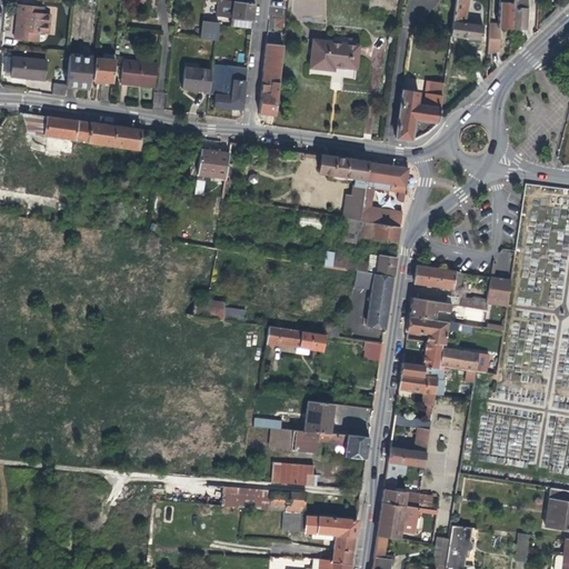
[(456,0),(451,33),(450,36),(467,39),(481,41),(482,35),(488,36),(489,16),(489,9),(475,8),(472,23),(466,22),(468,0),(456,0)]
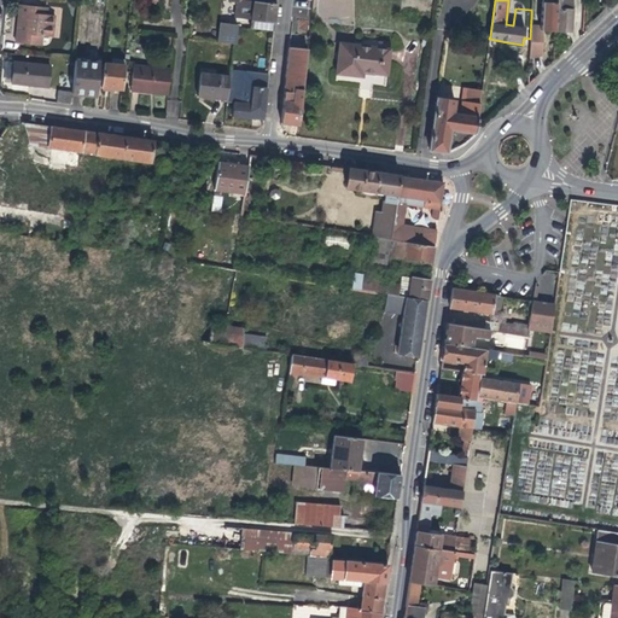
[(547,29),(555,30),(557,0),(542,0),(541,17),(531,17),(530,39),(529,64),(538,53),(541,29),(547,29)]
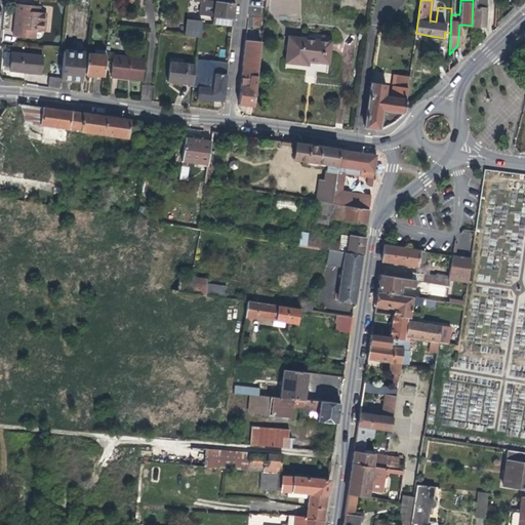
[(484,0),(473,0),(472,26),(480,26),(484,27),(485,5),(484,6),(484,3),(484,0)]
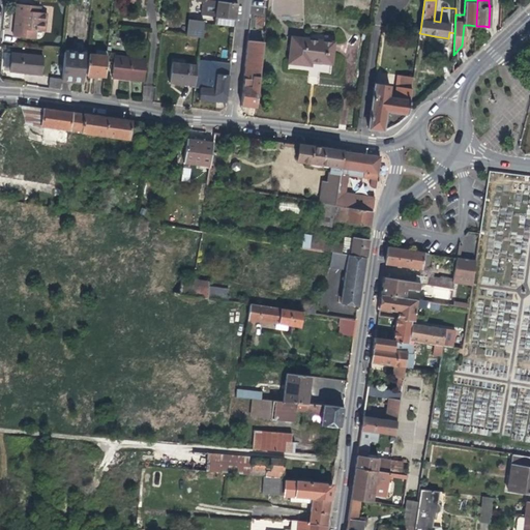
[(215,17),(215,18),(215,24),(234,27),(236,13),(237,5),(236,4),(206,1),(206,2),(205,12),(212,13),(212,16),(215,17)]
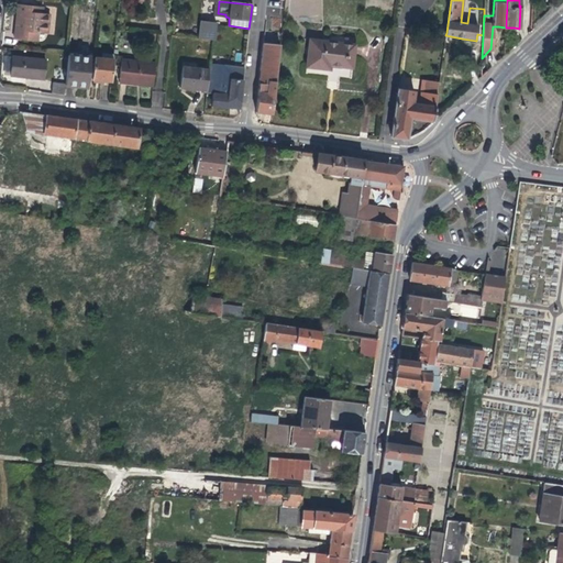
[(14,39),(36,41),(40,7),(19,4),(15,31),(14,39)]
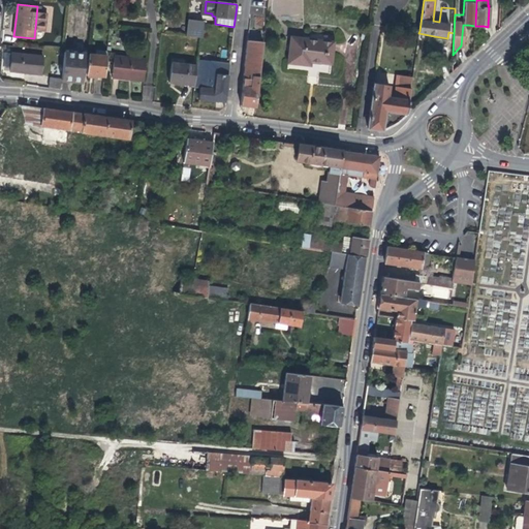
[(253,28),(263,28),(262,9),(252,9),(253,28)]
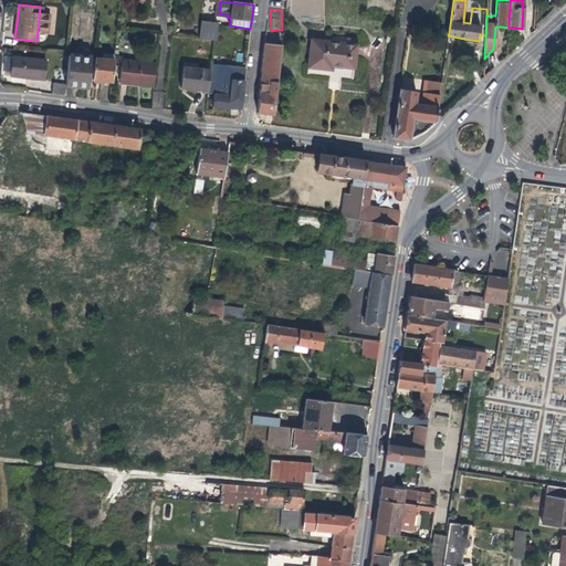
[(552,10),(542,20),(543,21),(553,12),(552,10)]
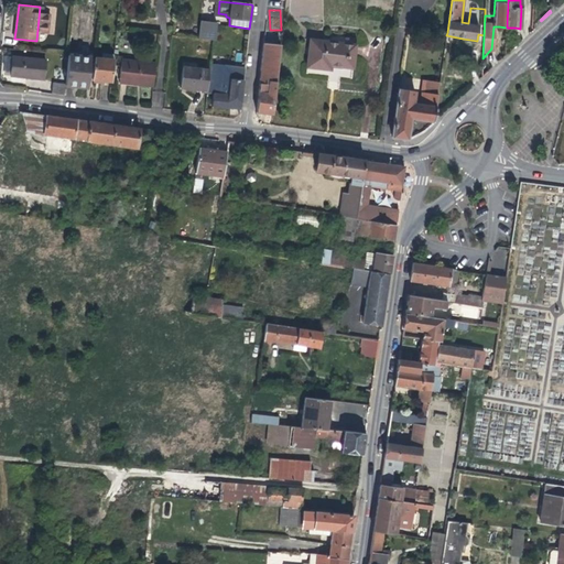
[(202,20),(199,39),(213,40),(215,41),(216,24),(217,24),(217,22),(202,20)]
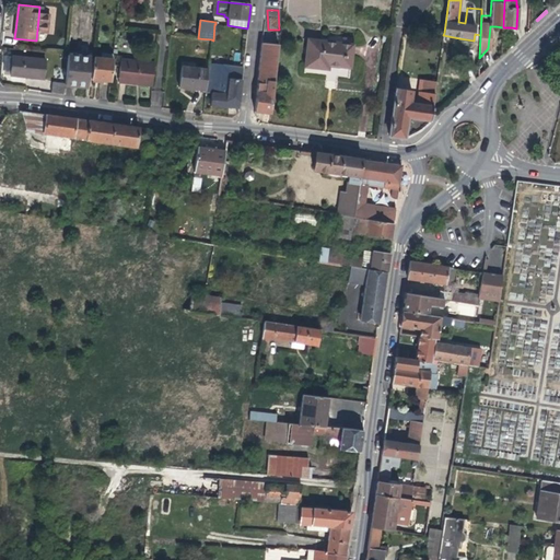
[(304,67),(328,69),(328,66),(333,66),(350,68),(353,44),(307,38),(304,67)]
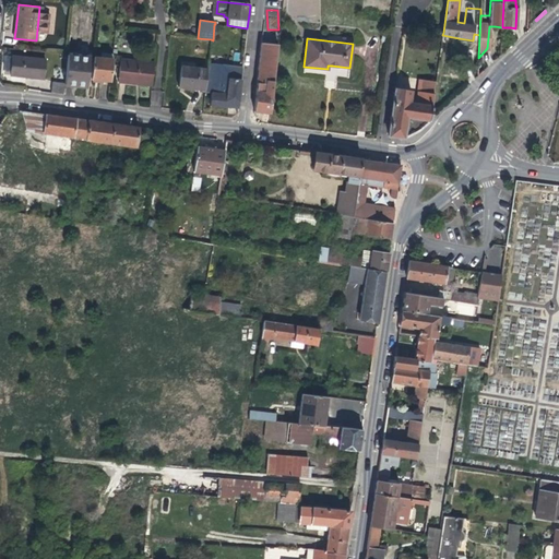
[(268,79),(275,80),(278,45),(262,43),(259,74),(258,81),(268,83),(268,79)]
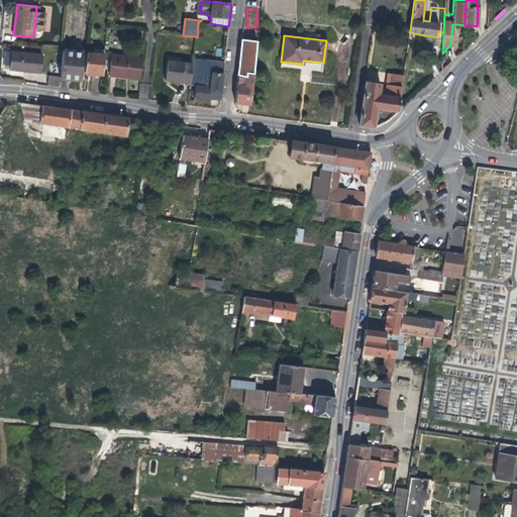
[(63,49),(60,77),(60,78),(71,79),(81,80),(84,52),(63,49)]
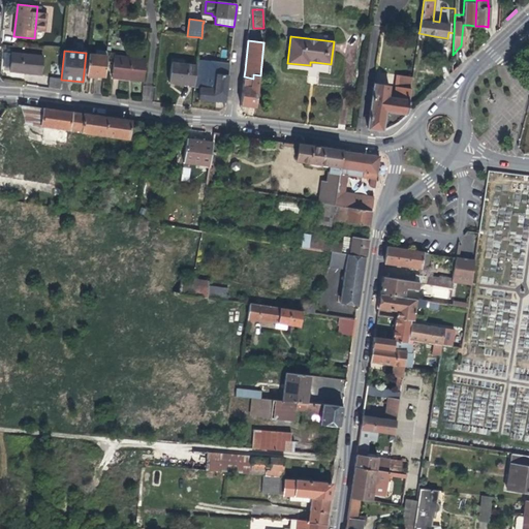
[(24,72),(40,74),(42,56),(12,54),(10,71),(24,72)]
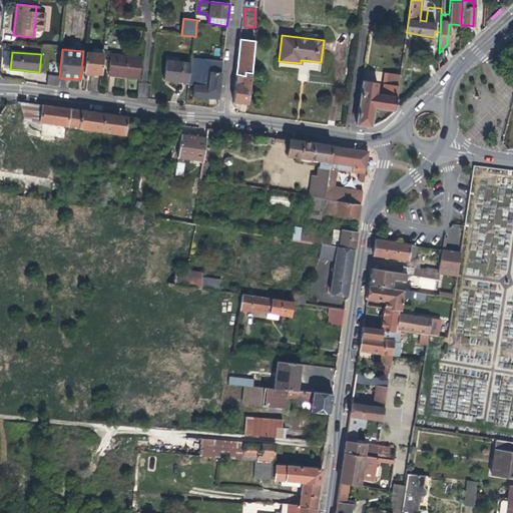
[(101,74),(103,54),(95,53),(87,52),(84,73),(92,73),(101,74)]
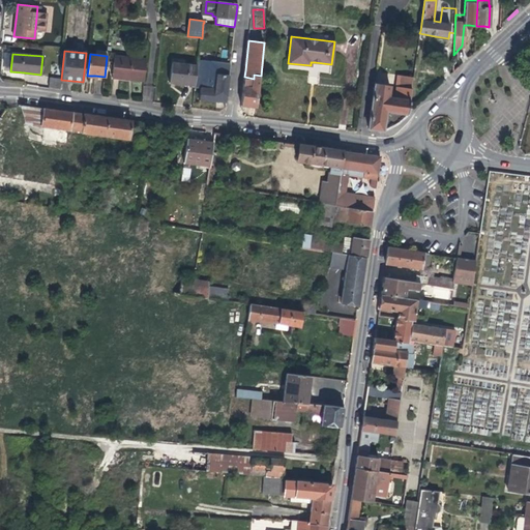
[(125,78),(144,80),(146,59),(115,56),(112,77),(125,78)]
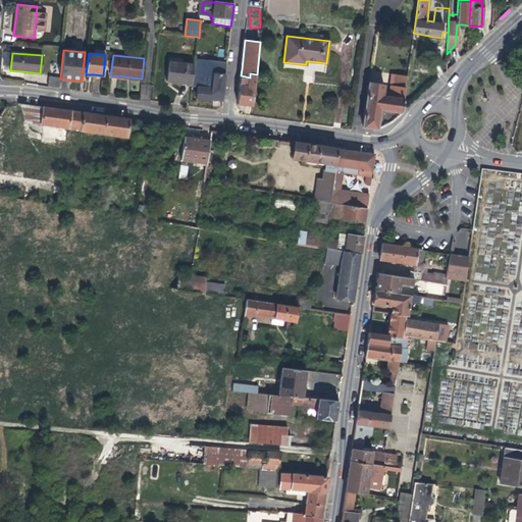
[(225,71),(226,62),(197,59),(194,86),(198,86),(196,98),(216,100),(222,101),(225,71)]
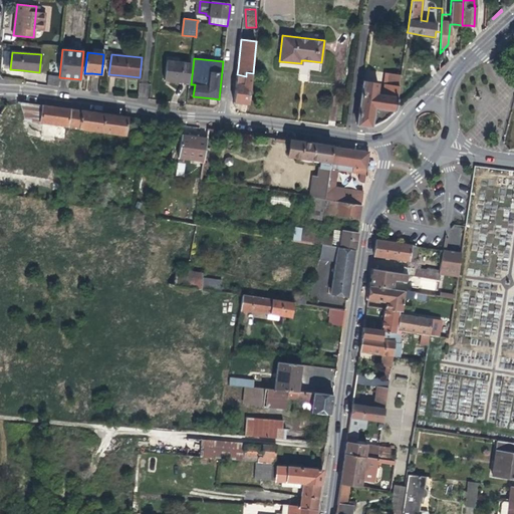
[(189,82),(191,63),(167,61),(165,79),(176,81),(189,82)]
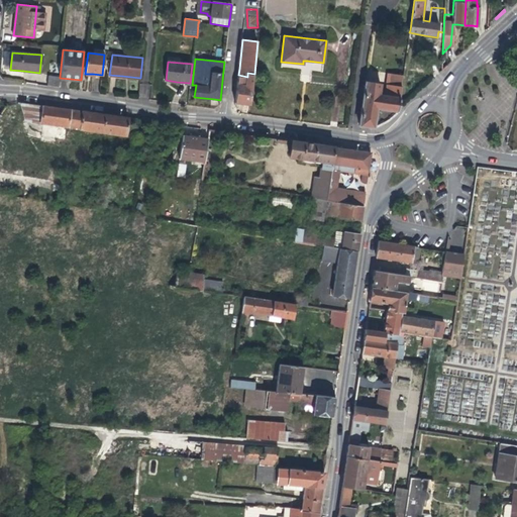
[(238,75),(234,103),(249,105),(254,74),(247,73),(247,77),(238,75)]
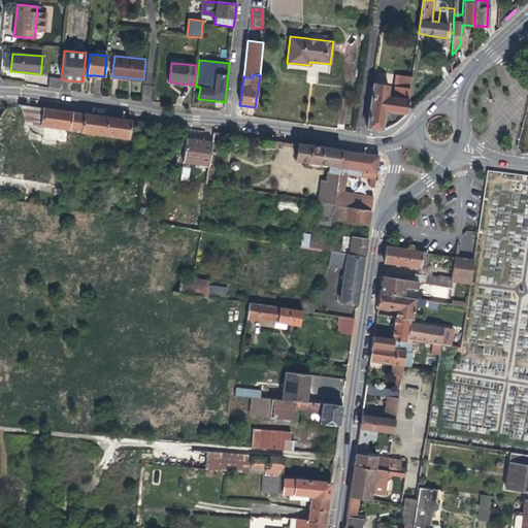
[(396,123),(406,113),(409,89),(411,77),(399,76),(396,96),(388,95),(389,86),(373,84),(368,119),(366,129),(383,131),(396,123)]
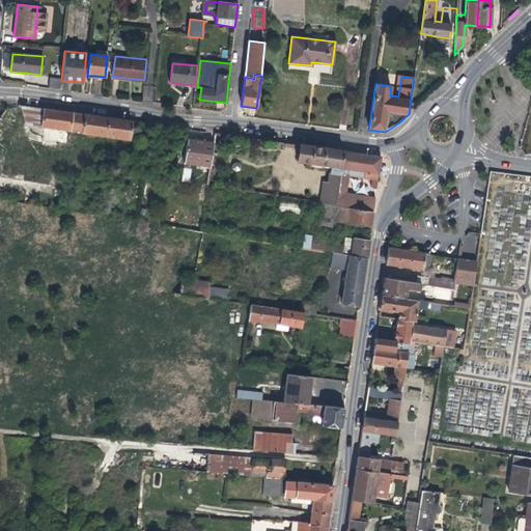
[(50,78),(49,88),(60,90),(61,80),(61,79),(50,78)]
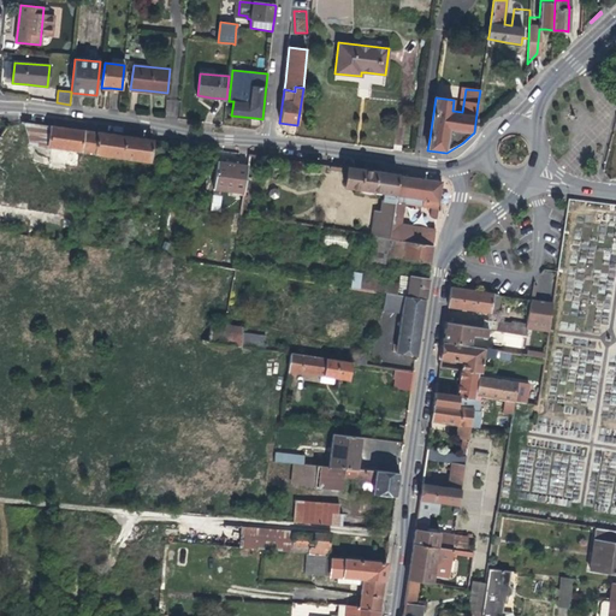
[(166,116),(178,116),(178,100),(166,100),(166,116)]
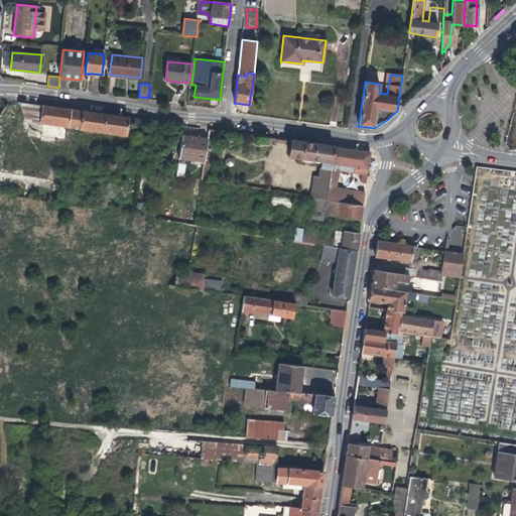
[(63,109),(19,102),(25,121),(125,136),(128,118),(63,109)]
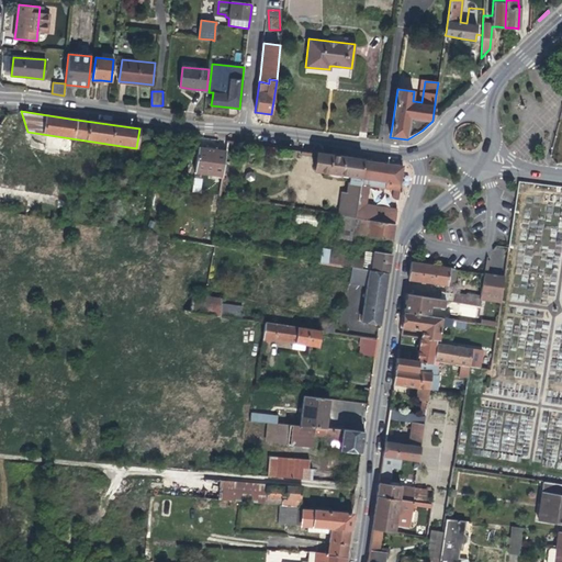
[(145,147),(144,157),(146,158),(146,159),(152,160),(152,158),(154,158),(155,148),(145,147)]
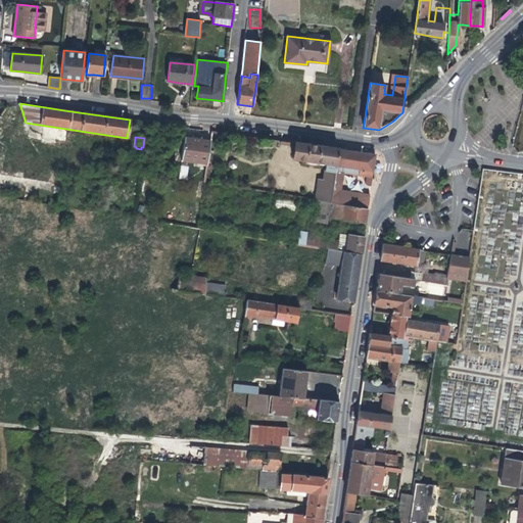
[(184,137),(181,160),(206,164),(209,141),(198,139),(184,137)]
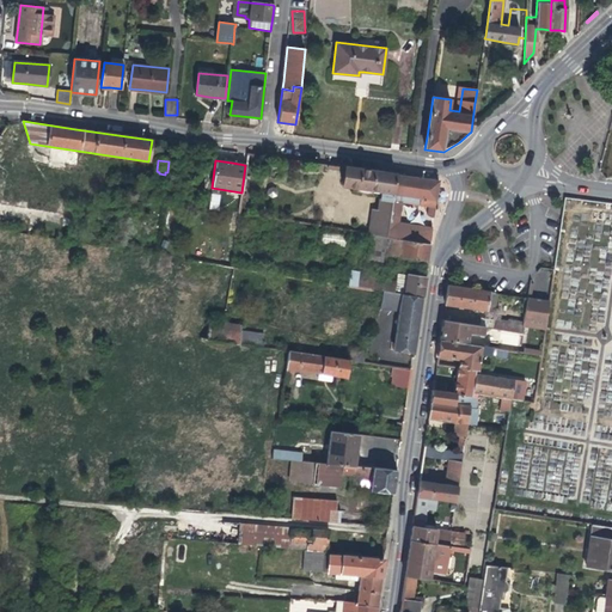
[(0,163),(1,161),(0,161),(0,188),(10,175),(0,166),(0,163)]
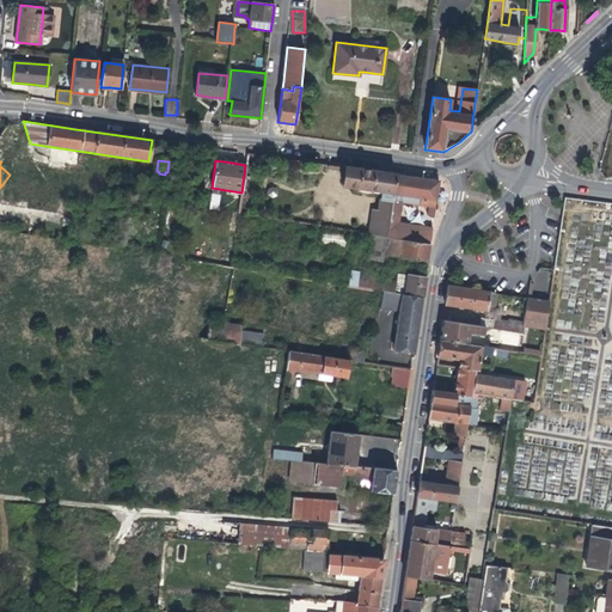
[(373,210),(369,234),(386,238),(395,175),(380,172),(344,167),(342,187),(356,189),(356,193),(380,196),(378,212),(373,210)]
